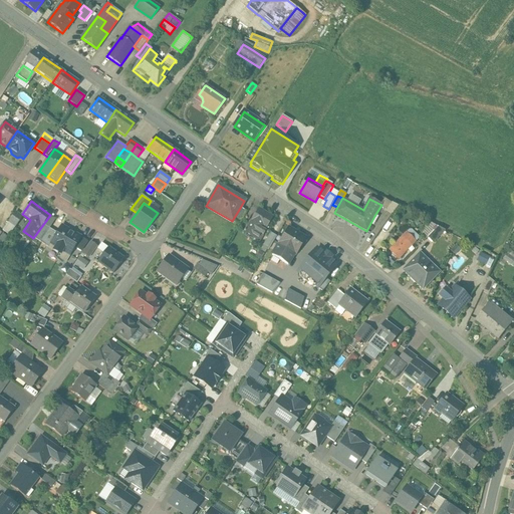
[(392,203),(388,209),(387,209),(386,212),(391,216),(398,206),(392,203)]
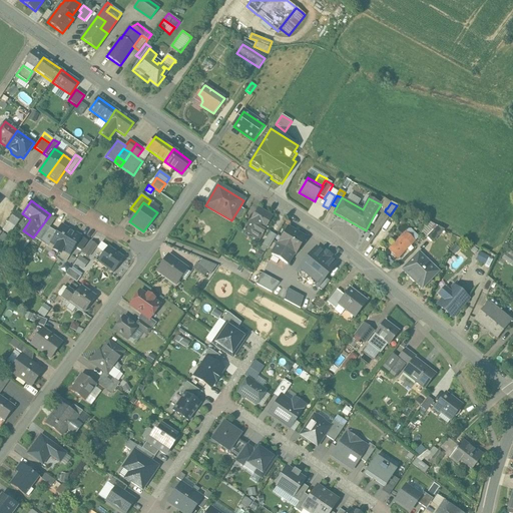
[(246,211),(239,207),(231,220),(238,224),(246,211)]
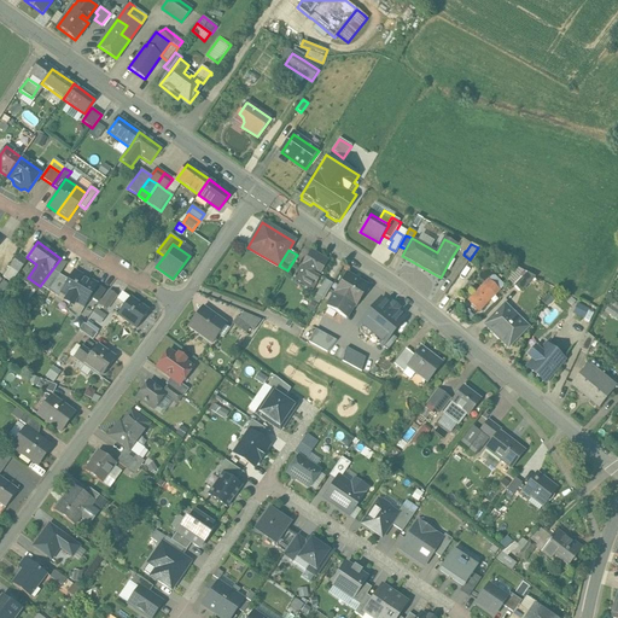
[(293,280),(297,283),(312,290),(315,283),(316,283),(319,279),(319,278),(328,262),(310,251),(295,278),(293,278),(293,279),(295,279),(293,280)]
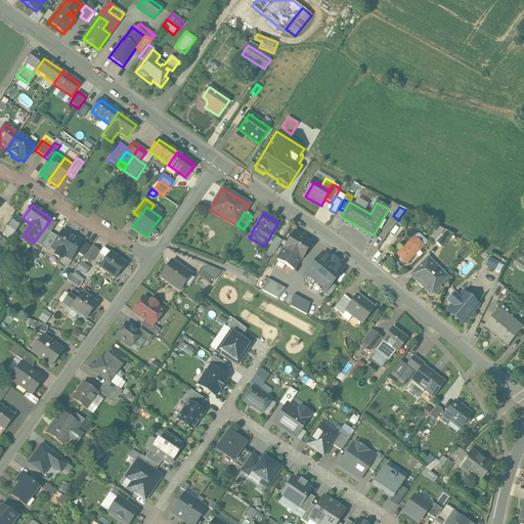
[(3,234),(4,235),(9,239),(23,221),(16,216),(3,234)]
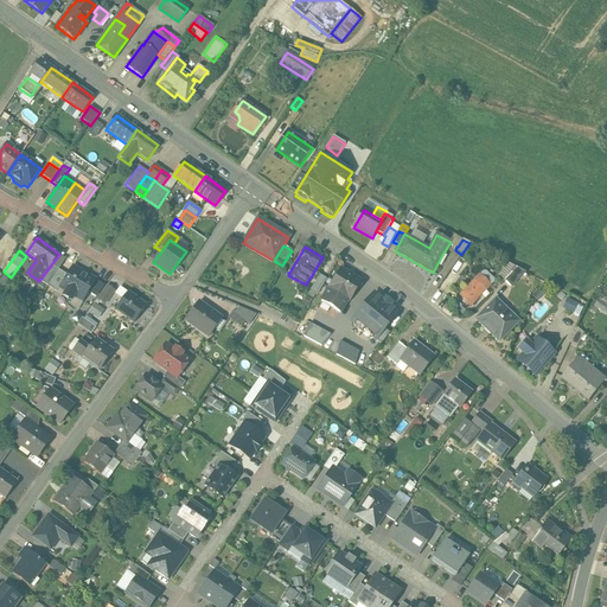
[(51,266),(50,266),(39,281),(48,286),(58,270),(51,266)]
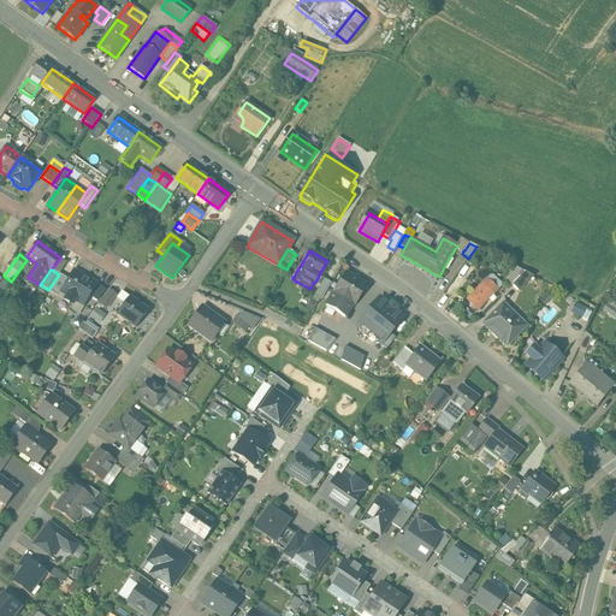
[(96,284),(87,278),(73,271),(67,279),(63,289),(60,291),(84,306),(96,284)]
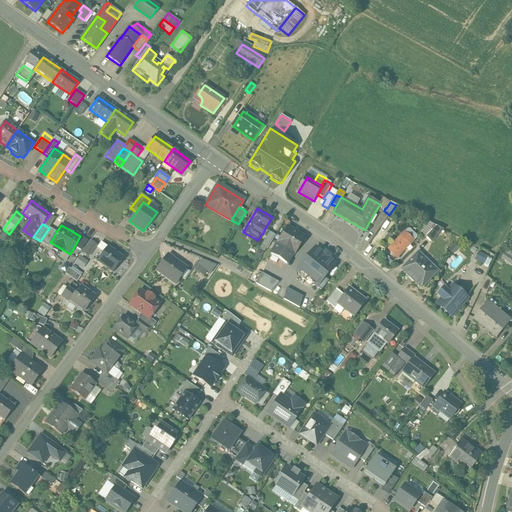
[(305,237),(287,226),(271,254),(287,264),(292,254),(294,255),(305,237)]
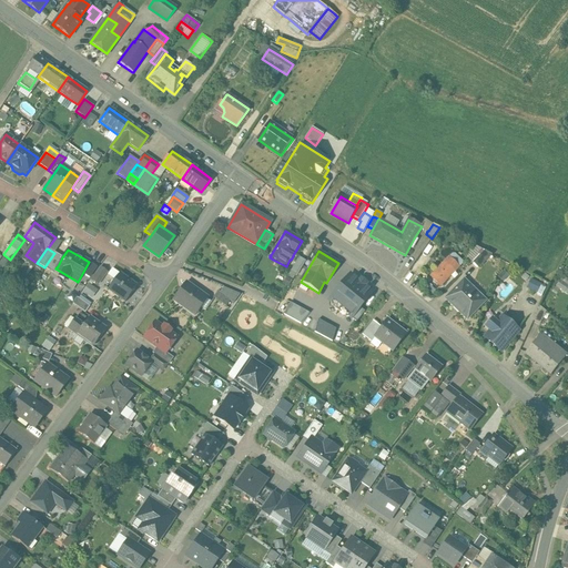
[(492,255),(485,251),(484,251),(473,262),(479,269),(492,255)]
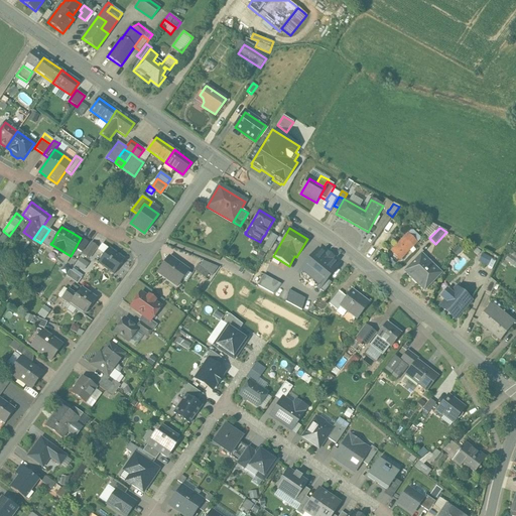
[(49,230),(46,235),(40,243),(48,248),(50,244),(52,242),(56,234),(49,230)]
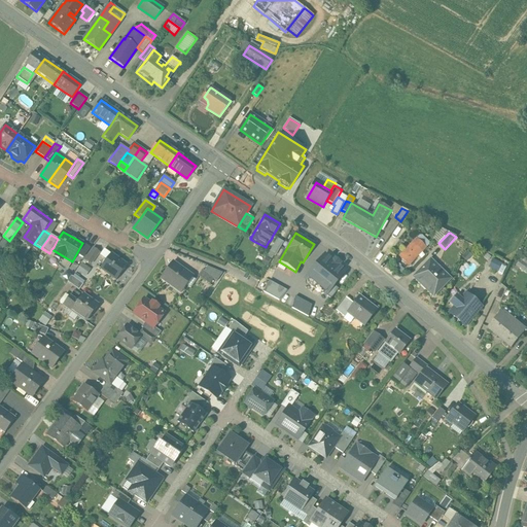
[(408,266),(413,261),(428,245),(428,242),(422,236),(419,236),(418,238),(398,256),(408,266)]
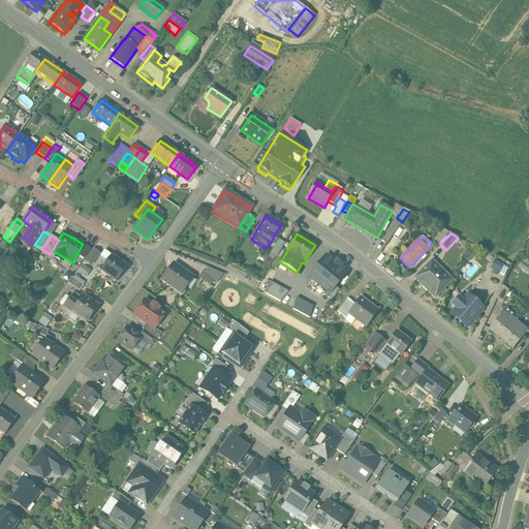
[(271,252),(277,255),(284,244),(278,240),(271,252)]
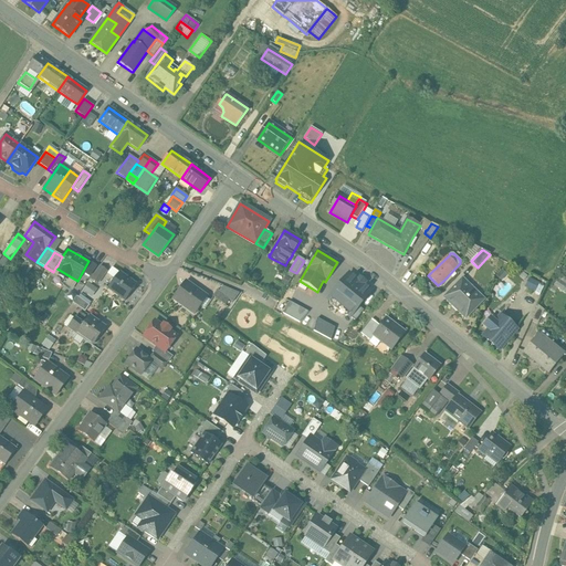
[(106,271),(105,270),(101,266),(91,279),(97,283),(106,271)]
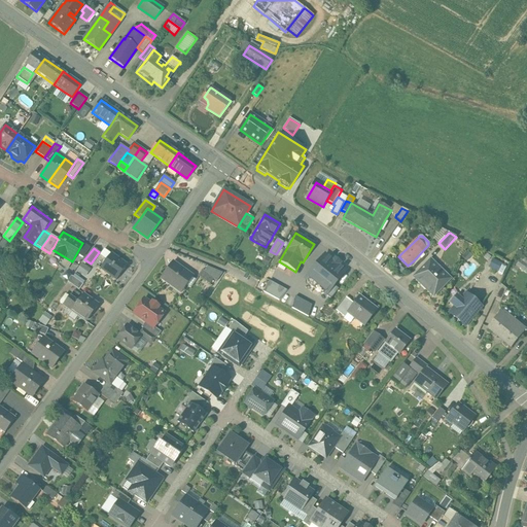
[(306,272),(326,289),(345,268),(324,251),(306,272)]
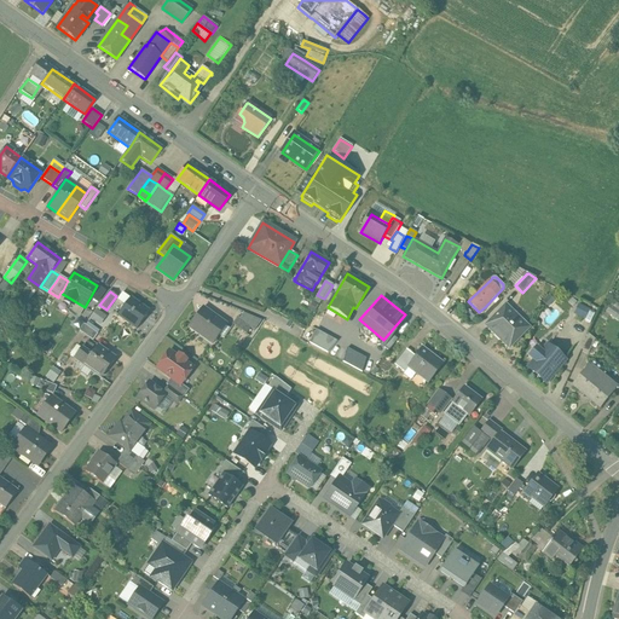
[(149,312),(132,300),(131,299),(117,316),(137,329),(143,320),(143,319),(149,312)]
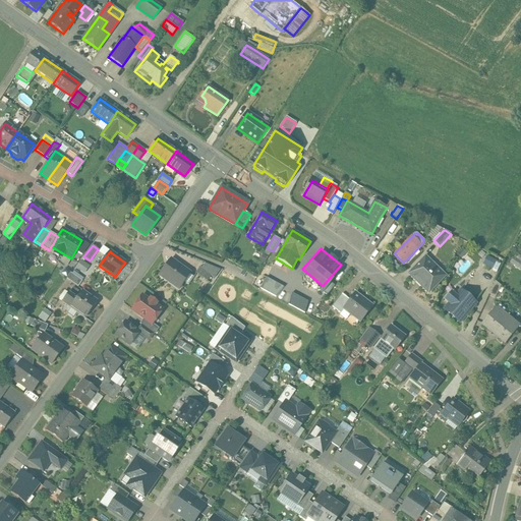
[(483,266),(498,270),(501,261),(485,256),(483,266)]
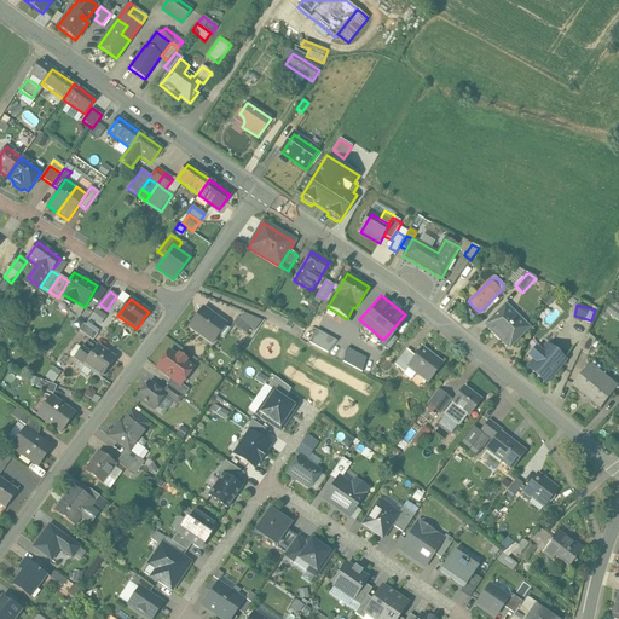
[(618,310),(612,305),(609,308),(607,312),(618,320),(618,319),(618,310)]
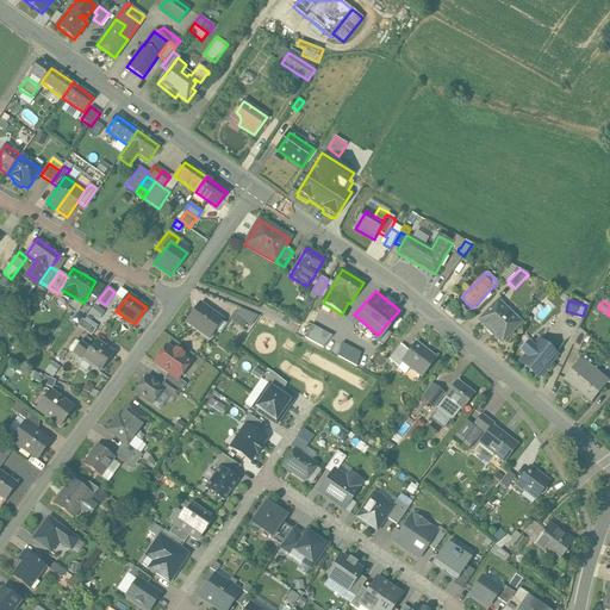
[(499,302),(480,322),(502,342),(512,331),(510,329),(518,321),(499,302)]
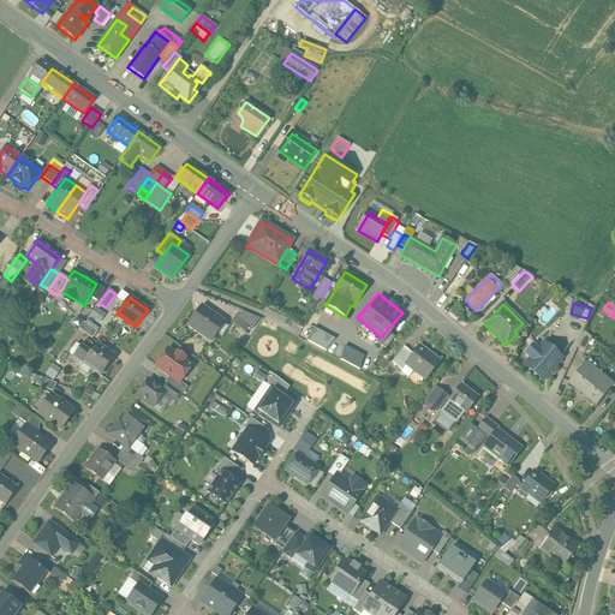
[(96,306),(89,315),(100,323),(106,314),(96,306)]
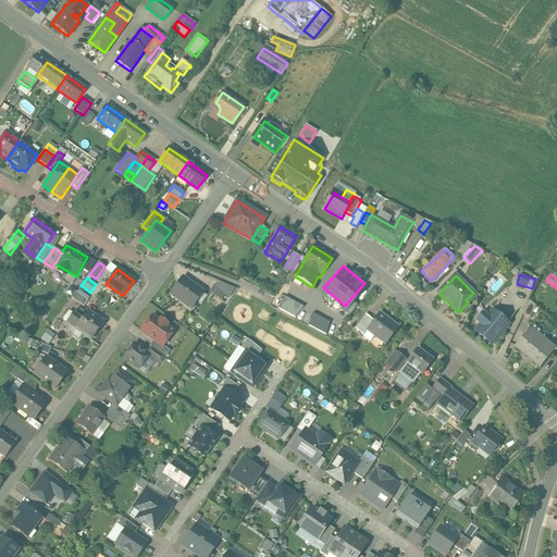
[(170,295),(186,307),(190,310),(203,293),(182,277),(170,295)]
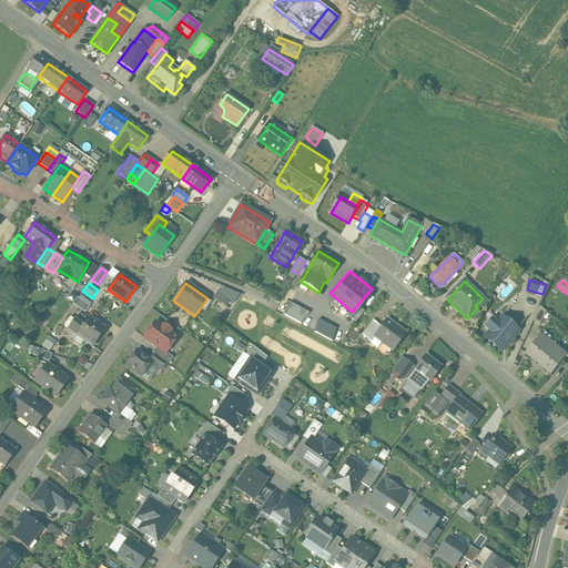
[(240,295),(231,291),(223,288),(220,293),(231,300),(231,301),(230,302),(233,304),(240,295)]
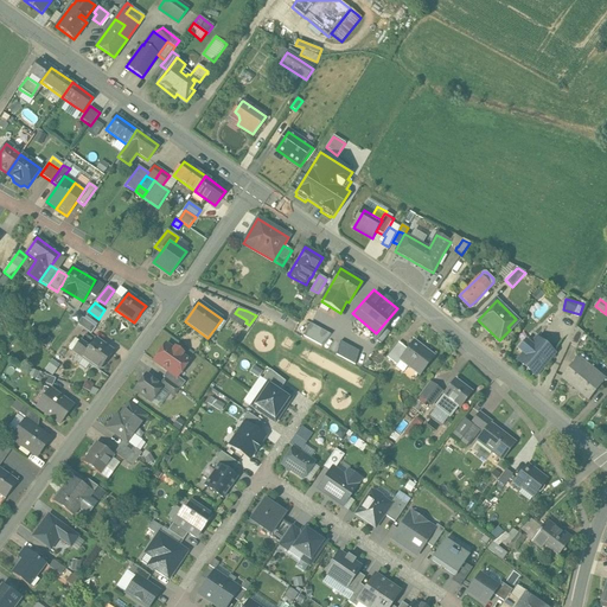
[(232,312),(231,314),(228,318),(242,327),(247,321),(232,312)]
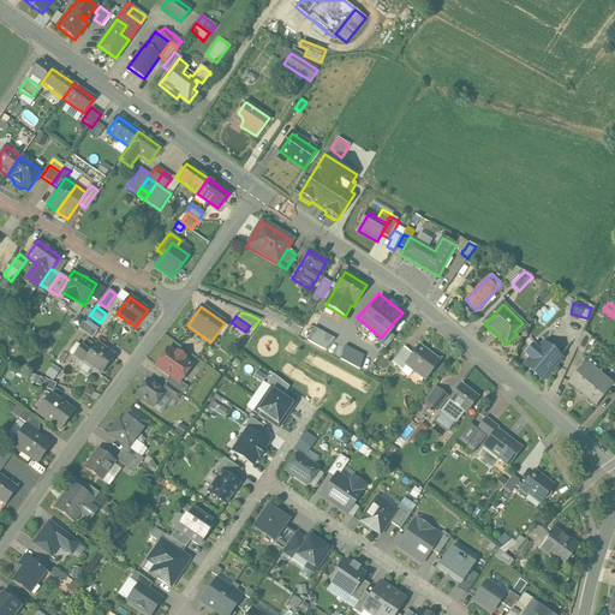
[(97,332),(89,327),(83,322),(78,329),(93,339),(97,332)]
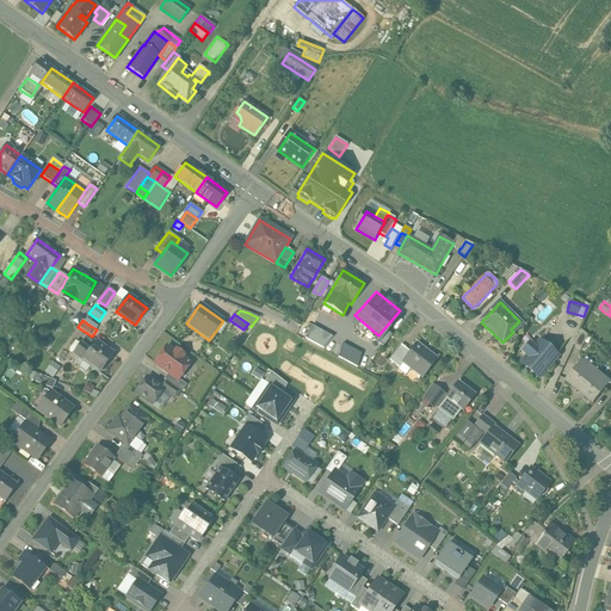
[(325,350),(332,337),(313,325),(304,338),(325,350)]
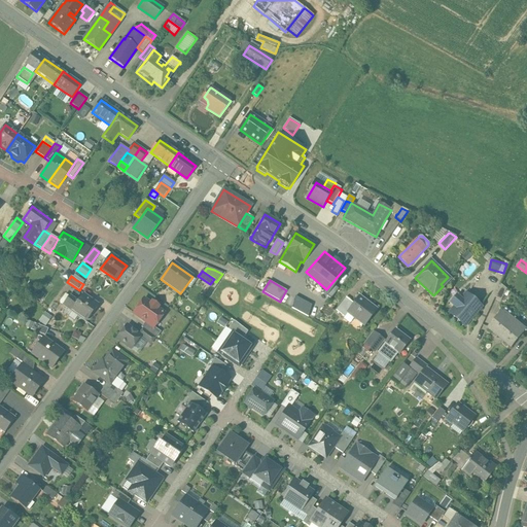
[(501,284),(496,292),(495,296),(501,300),(506,288),(501,284)]
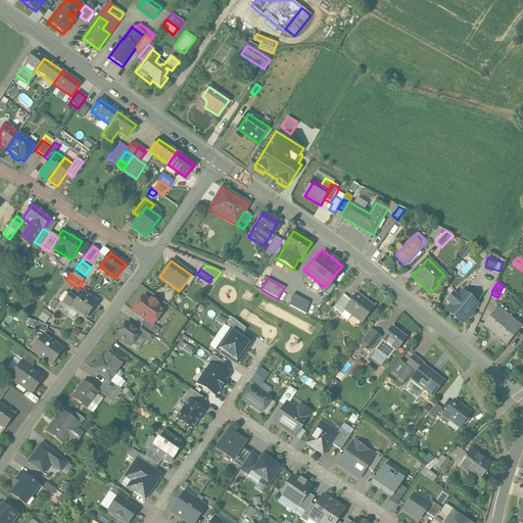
[(97,303),(95,301),(83,292),(70,308),(86,320),(97,303)]
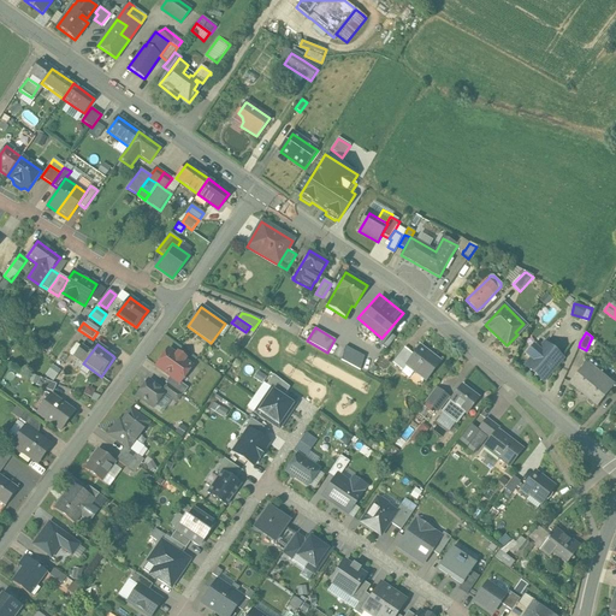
[(533,347),(529,353),(527,355),(532,359),(526,366),(544,381),(562,359),(544,344),(538,350),(533,347)]
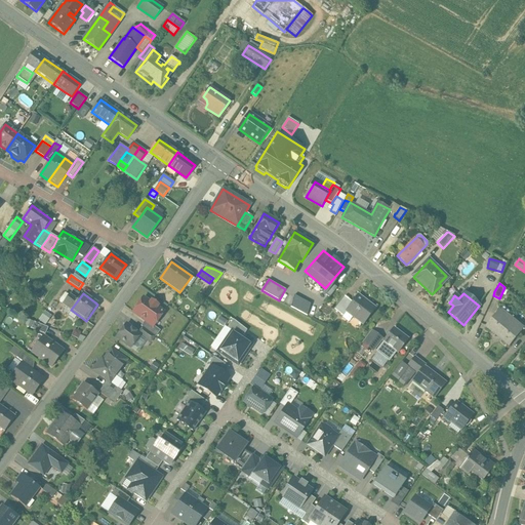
[(63,304),(67,307),(71,310),(77,301),(69,295),(63,304)]
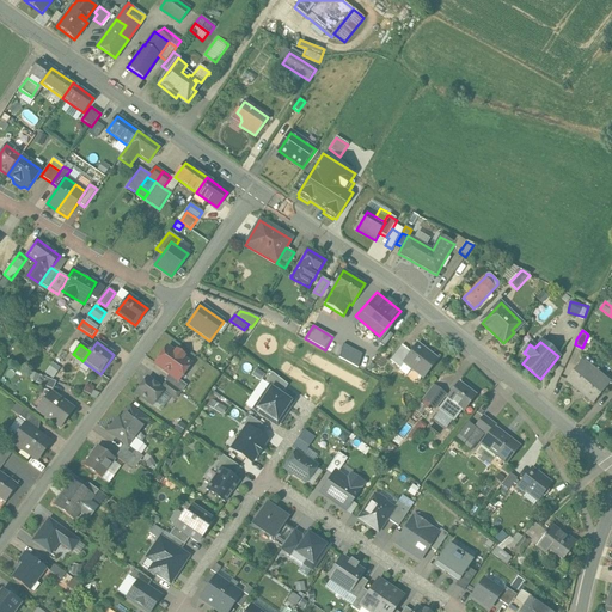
[(411,353),(403,365),(422,379),(438,360),(417,344),(411,353)]
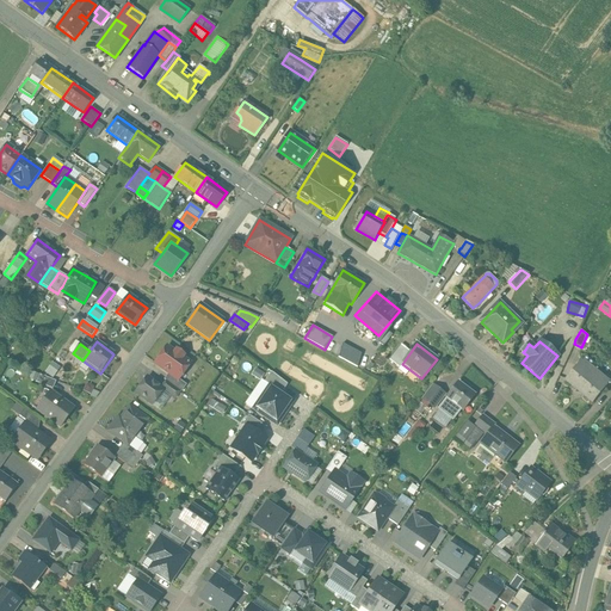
[(358,365),(363,352),(341,345),(338,358),(358,365)]
